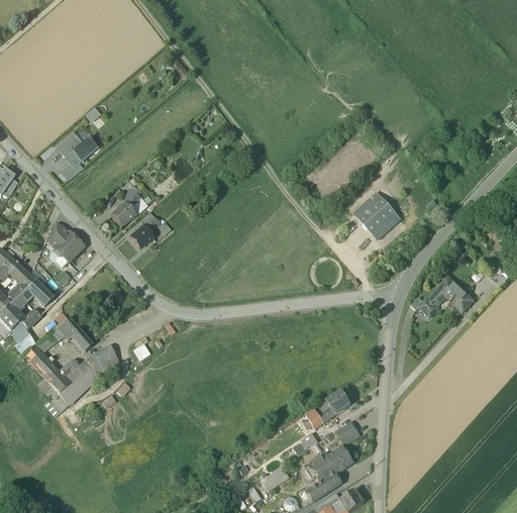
[(86,114),(91,120),(101,112),(95,106),(86,114)]
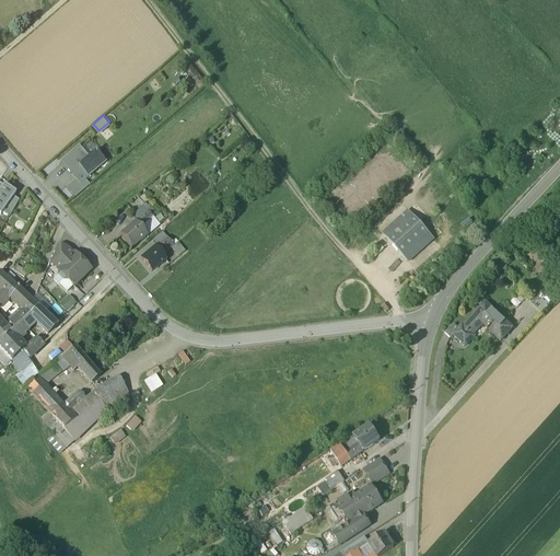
[(79,143),(60,159),(76,177),(79,182),(84,177),(106,160),(95,148),(88,154),(79,143)]
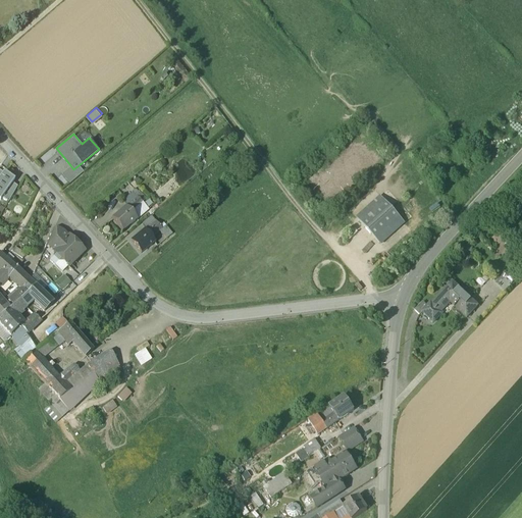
[(83,170),(79,165),(73,169),(70,165),(61,172),(69,182),(83,170)]
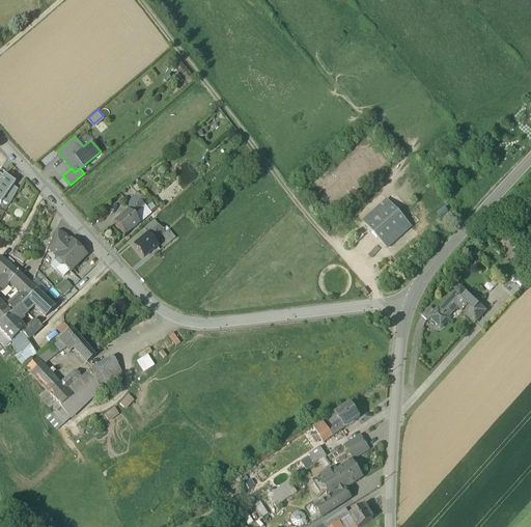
[(0,201),(2,198),(12,185),(15,181),(3,173),(3,174),(0,177),(0,201)]
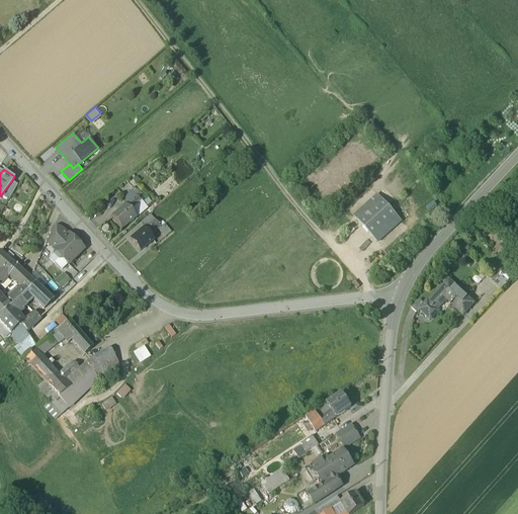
[(16,183),(12,180),(2,193),(7,197),(16,183)]
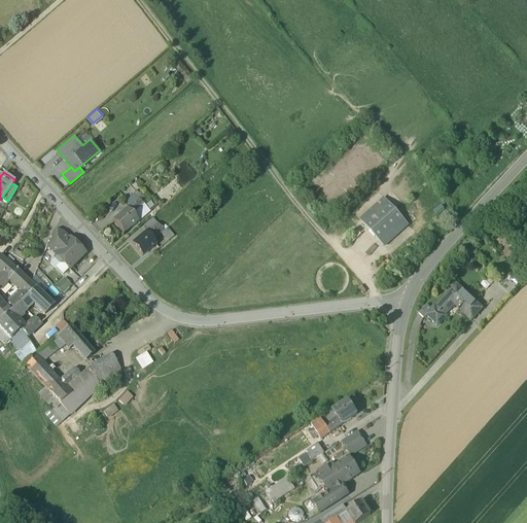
[(132,192),(124,199),(128,204),(137,197),(132,192)]
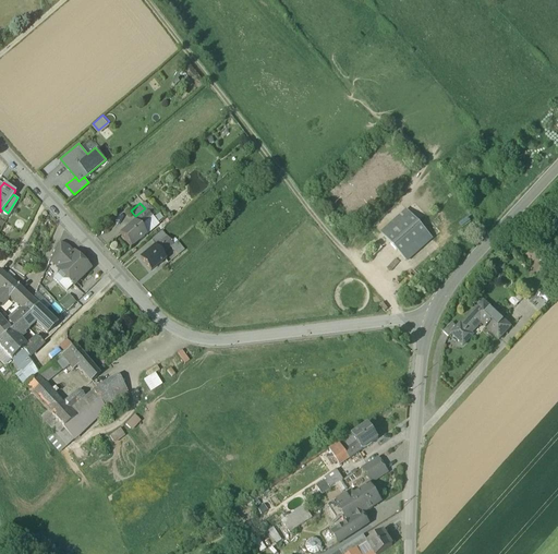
[(156,209),(150,203),(146,207),(152,213),(156,209)]
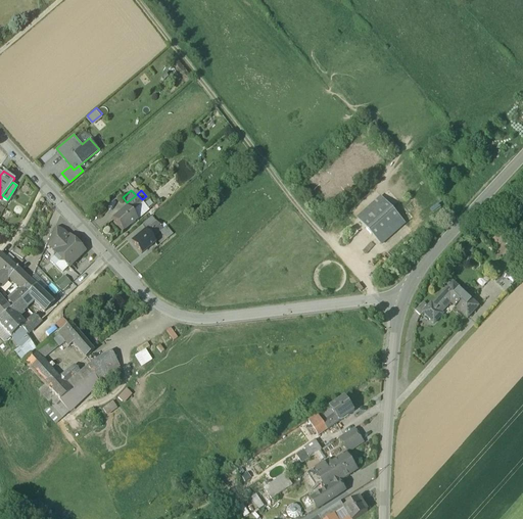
[(403,218),(382,193),(358,216),(380,240),(403,218)]
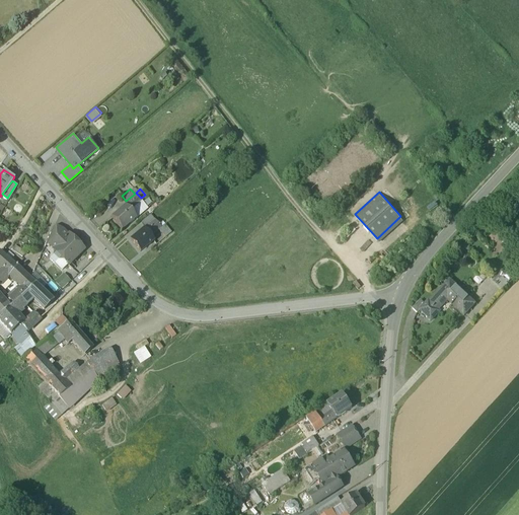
[(126,201),(125,202),(129,208),(141,198),(136,193),(135,194),(126,201)]
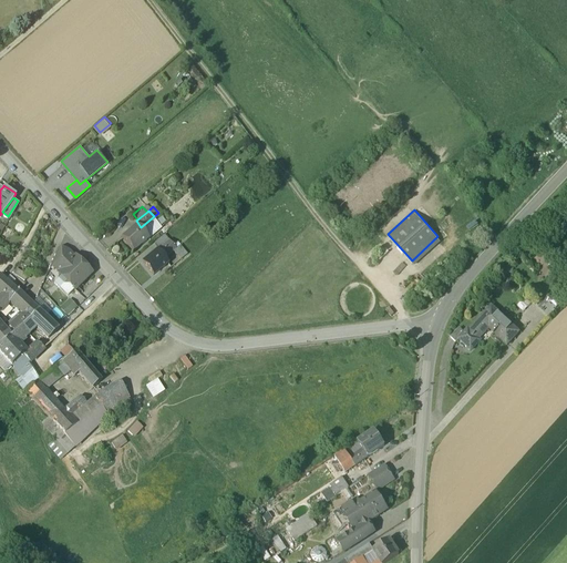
[(154,216),(141,227),(148,235),(165,221),(158,213),(154,216)]
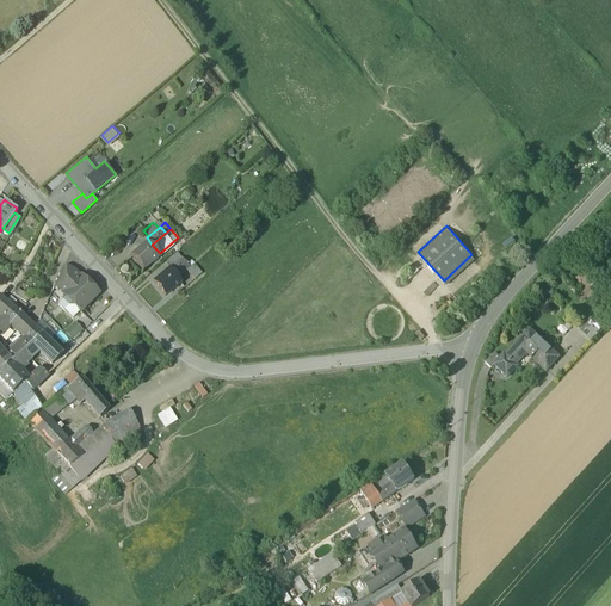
[(147,237),(130,252),(143,266),(160,253),(152,245),(147,237)]
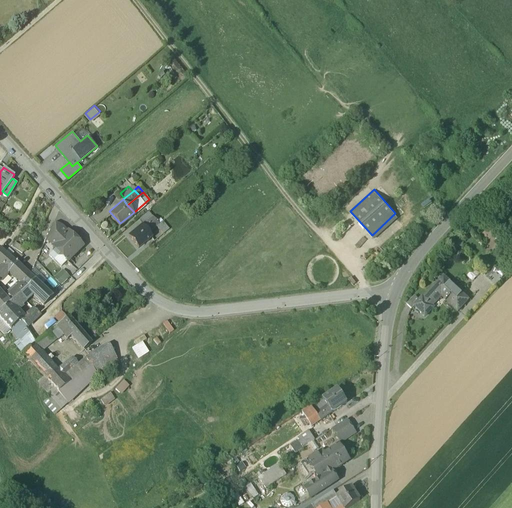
[(147,208),(139,216),(143,221),(152,214),(147,208)]
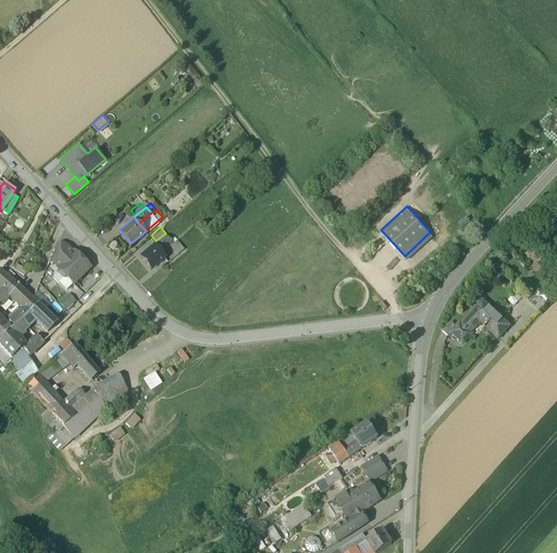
[(156,241),(153,243),(160,250),(170,243),(169,243),(172,241),(165,233),(156,241)]
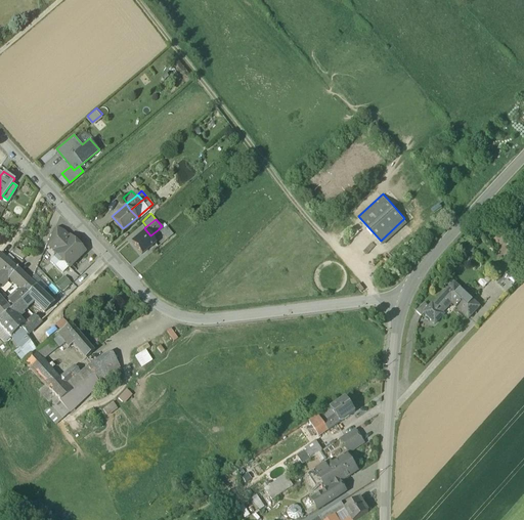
[(162,226),(159,228),(160,228),(166,236),(172,231),(166,223),(162,226)]
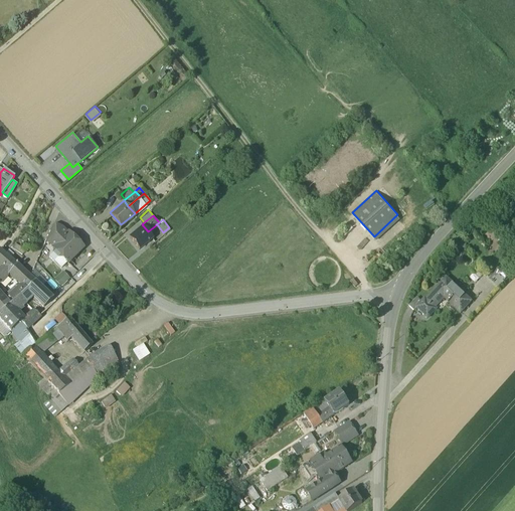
[(67,232),(61,226),(52,222),(45,239),(50,240),(54,245),(67,232)]
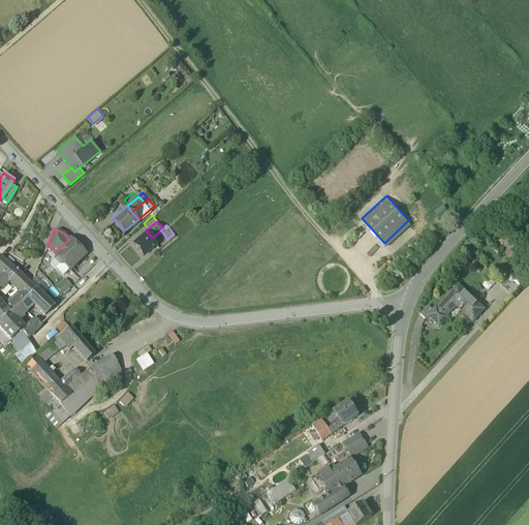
[(146,229),(132,241),(143,253),(156,242),(152,238),(146,230),(146,229)]
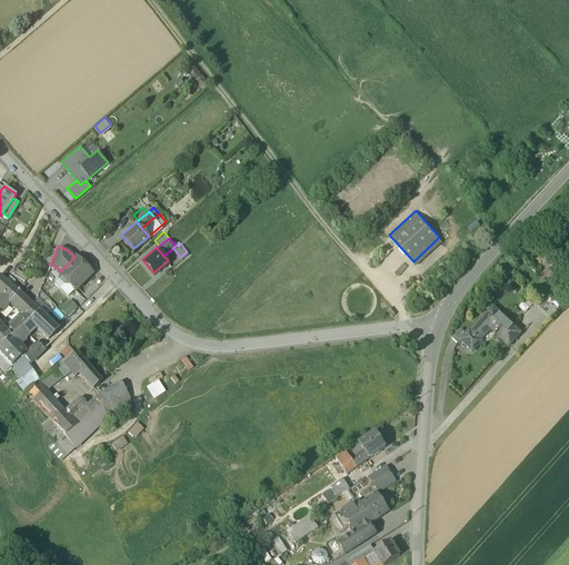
[(60,271),(59,273),(59,277),(65,283),(69,283),(75,288),(91,271),(76,256),(75,257),(60,271)]
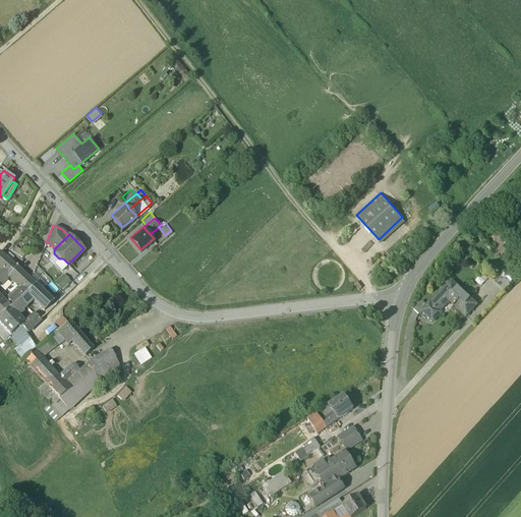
[(24,251),(14,245),(11,250),(21,256),(24,251)]
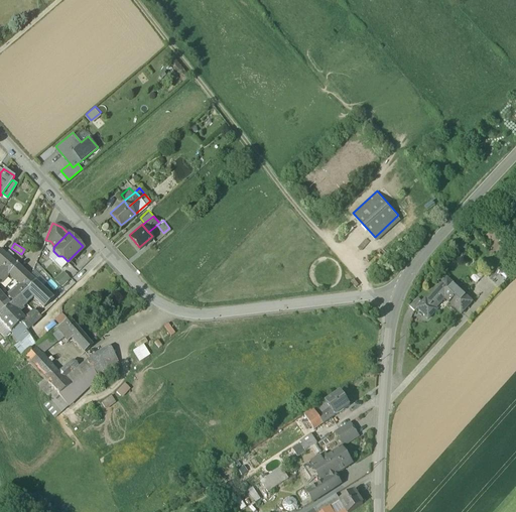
[(16,264),(0,249),(0,266),(0,267),(8,273),(16,264)]
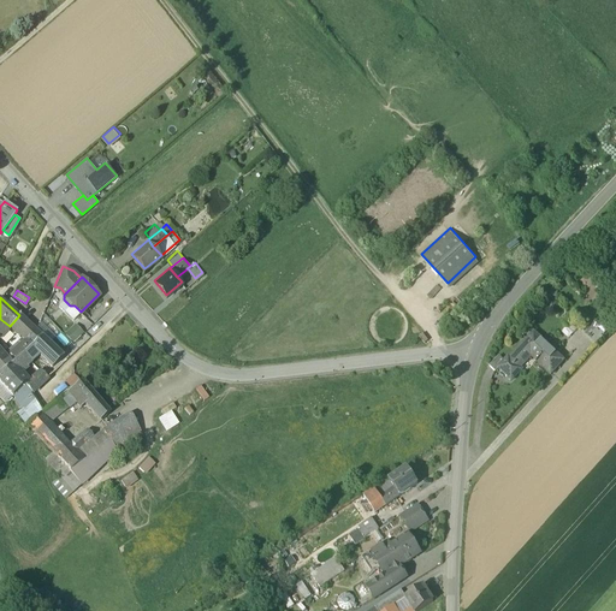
[(484,303),(479,298),(469,307),(474,313),(484,303)]
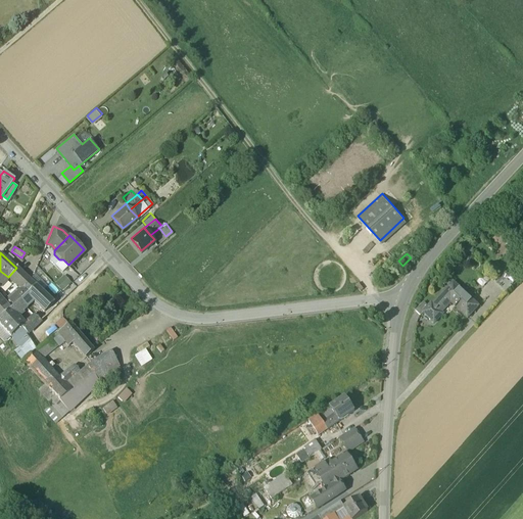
[(59,260),(54,254),(50,258),(61,271),(68,265),(63,260),(59,260)]
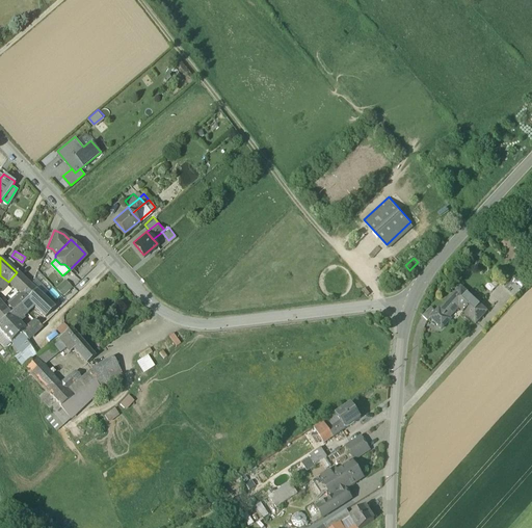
[(499,280),(490,271),(486,275),(495,284),(499,280)]
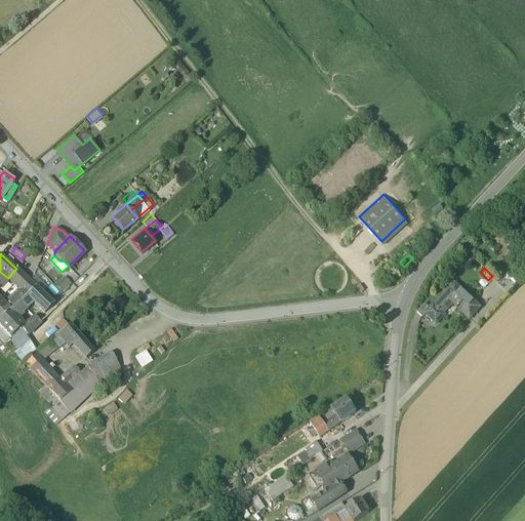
[(16,269),(8,278),(19,289),(26,295),(35,286),(16,269)]
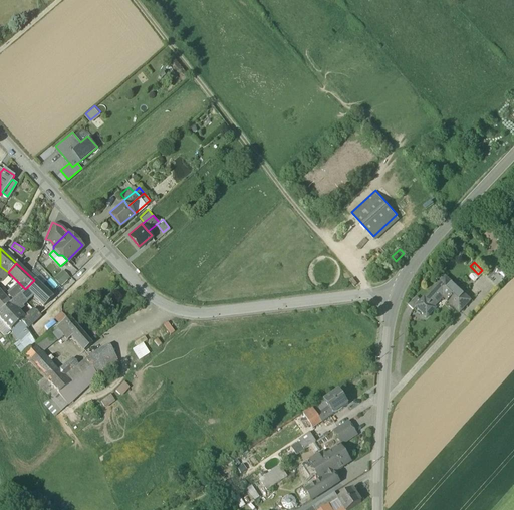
[(54,276),(61,284),(70,277),(64,268),(54,276)]
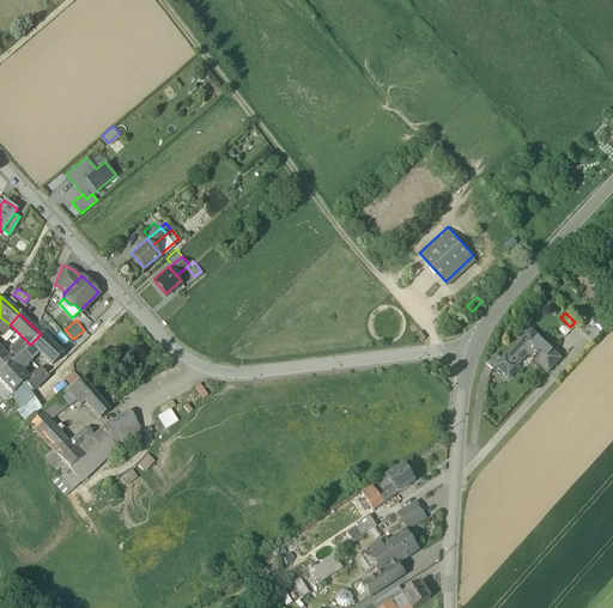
[(560,354),(530,327),(507,352),(517,362),(528,350),(533,354),(532,356),(534,357),(535,356),(547,368),(560,354)]
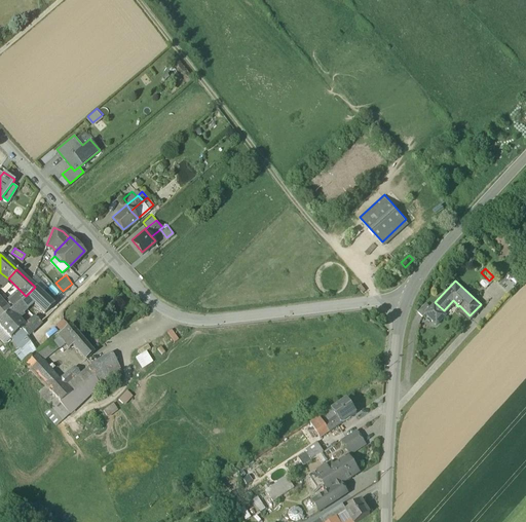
[(35,287),(26,296),(32,303),(40,310),(43,314),(52,304),(35,287)]
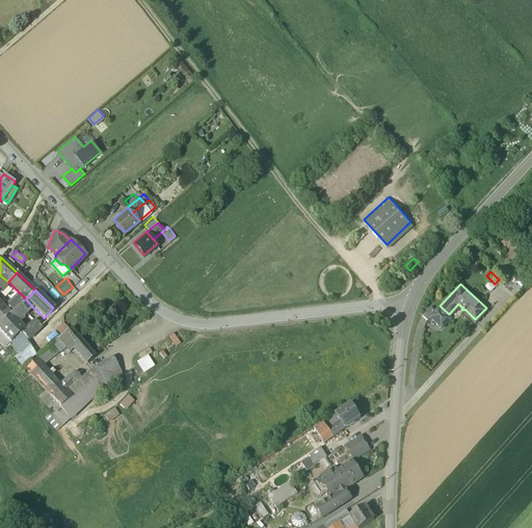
[(20,293),(8,305),(7,308),(11,313),(14,312),(19,307),(26,299),(20,293)]
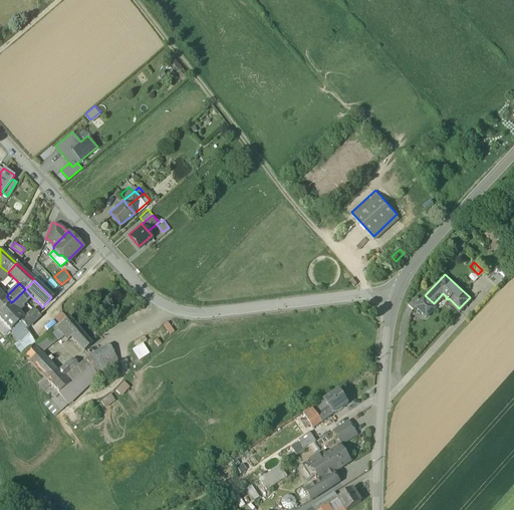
[(25,289),(18,296),(24,302),(31,296),(25,289)]
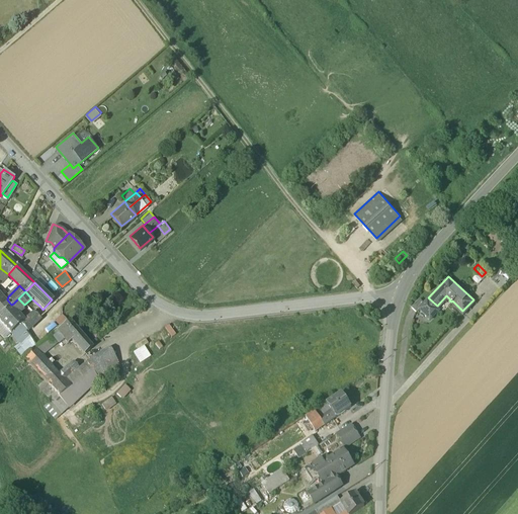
[(424,300),(419,295),(411,304),(416,309),(419,306),(424,301),(424,300)]
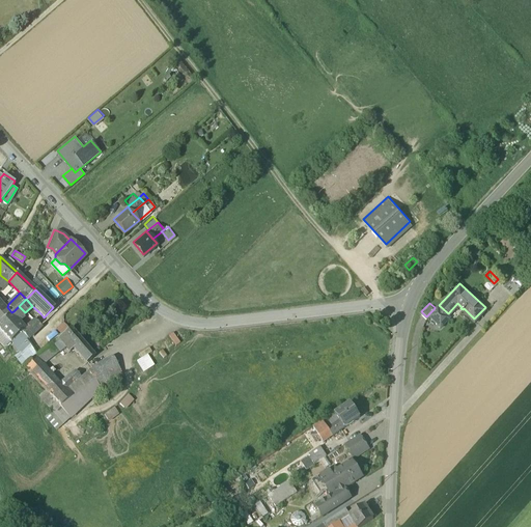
[(448,313),(439,305),(438,304),(435,307),(435,308),(429,313),(441,324),(449,315),(448,313)]
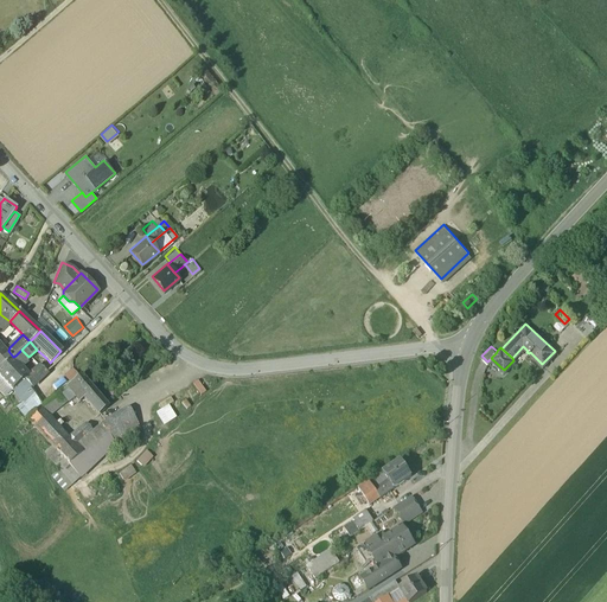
[(0,369),(10,360),(0,348),(0,369)]
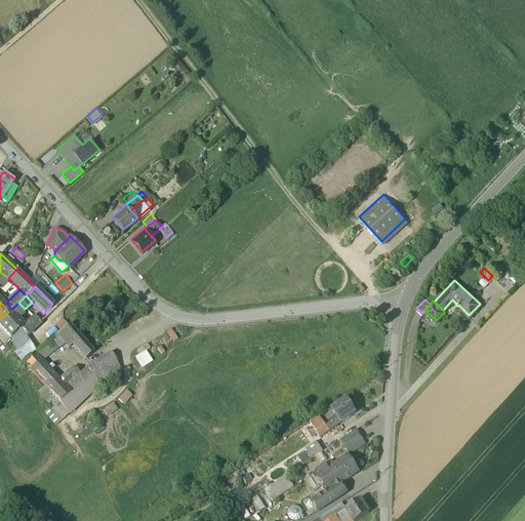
[(18,303),(13,308),(19,314),(25,309),(18,303)]
